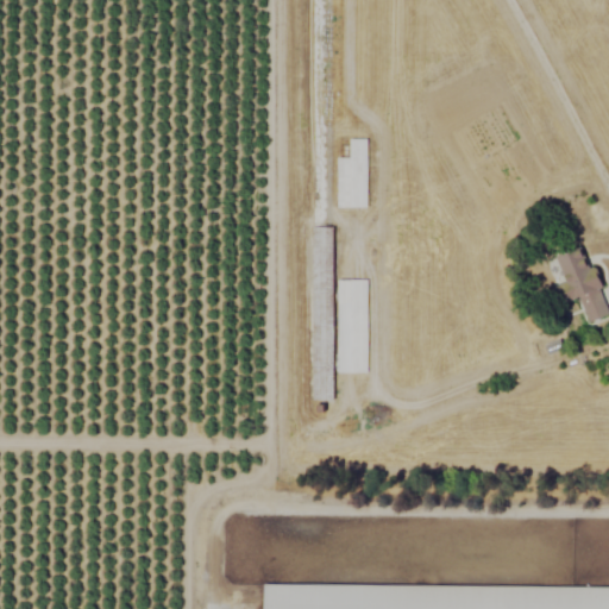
[(368,207),(368,138),(352,138),(352,158),(339,158),(339,207),(368,207)]
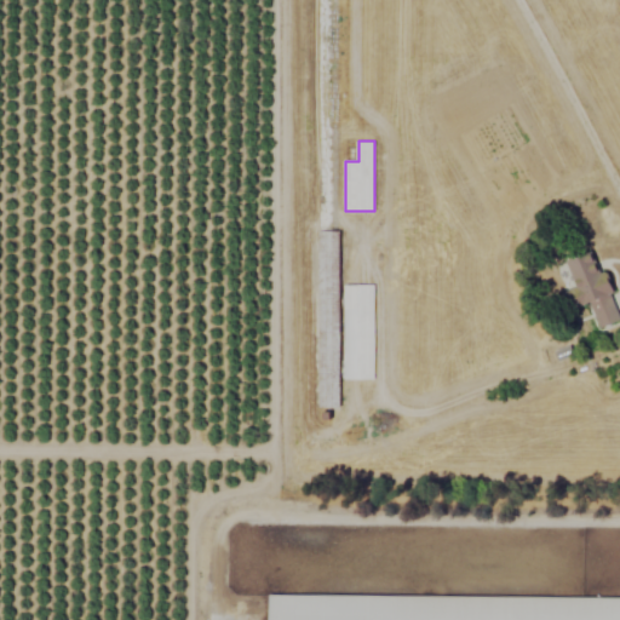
[(317,407),(340,407),(340,230),(319,230),(317,407)]
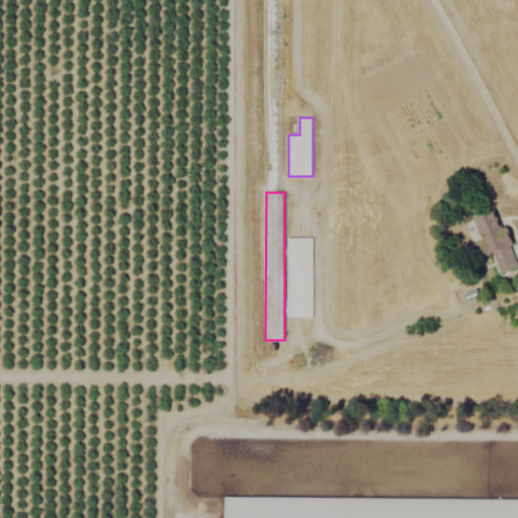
[(476,219),(483,240),(477,242),(482,258),(494,254),(501,275),(517,268),(517,259),(502,210),(476,219)]
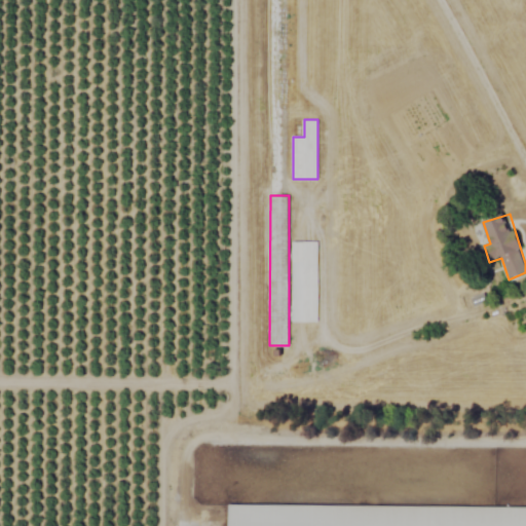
[(317,322),(317,241),(293,241),(293,322),(317,322)]
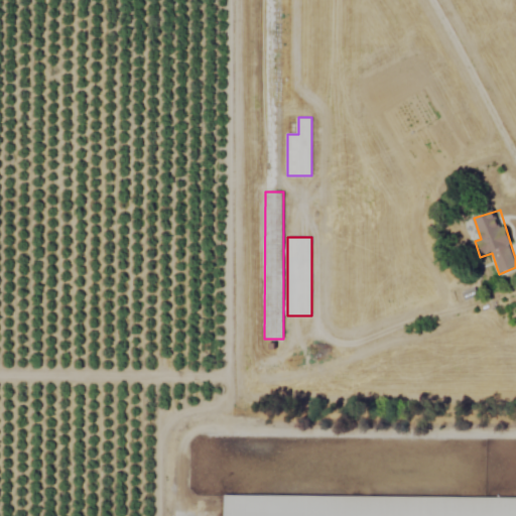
[(515,515),(515,496),(227,495),(226,515),(515,515)]
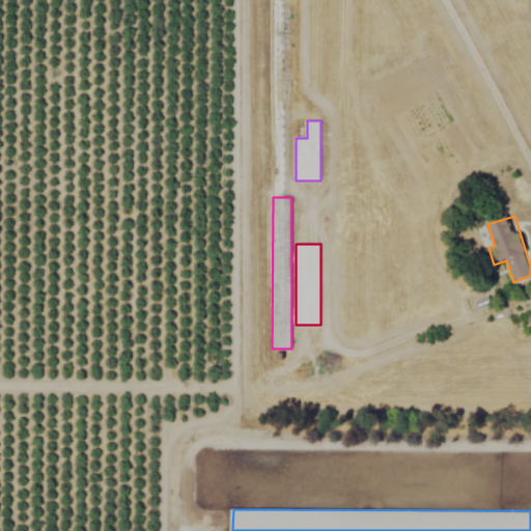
All buildings are outlined.
